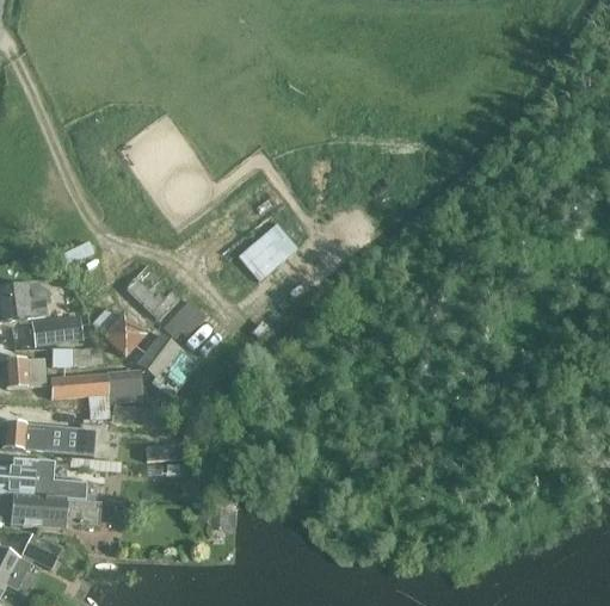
[(242,252),(264,277),(302,243),(281,218),(242,252)]
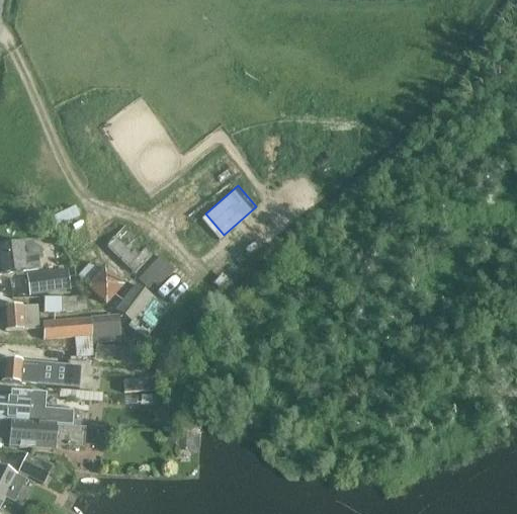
[(0,243),(0,271),(39,267),(38,254),(42,254),(41,245),(31,240),(0,243)]
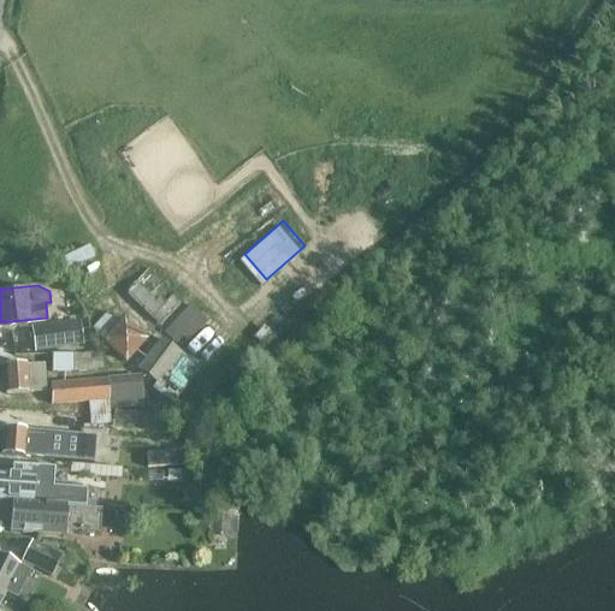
[(191,302),(166,328),(178,339),(183,334),(184,333),(188,337),(207,316),(202,313),(191,302)]
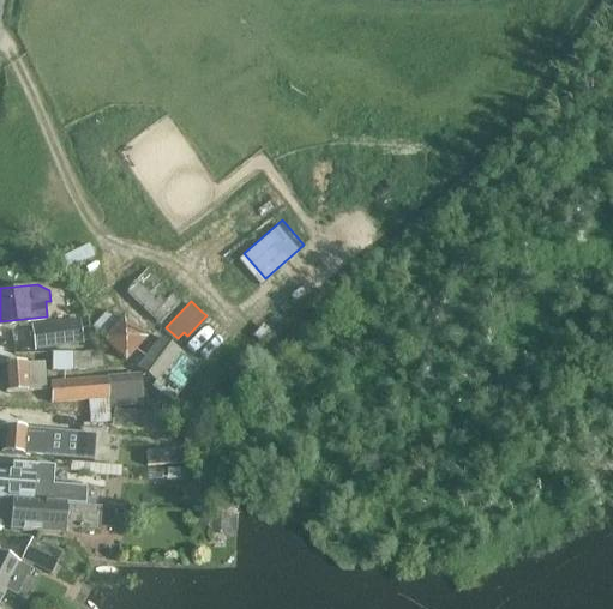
[(106,333),(127,354),(149,332),(127,312),(106,333)]
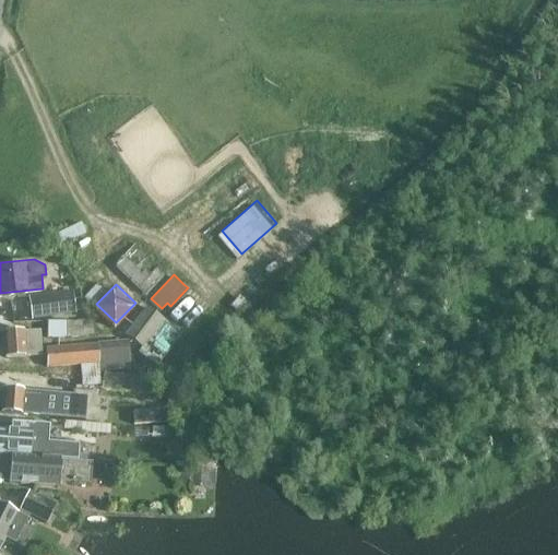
[(73,287),(31,293),(33,314),(76,309),(73,287)]
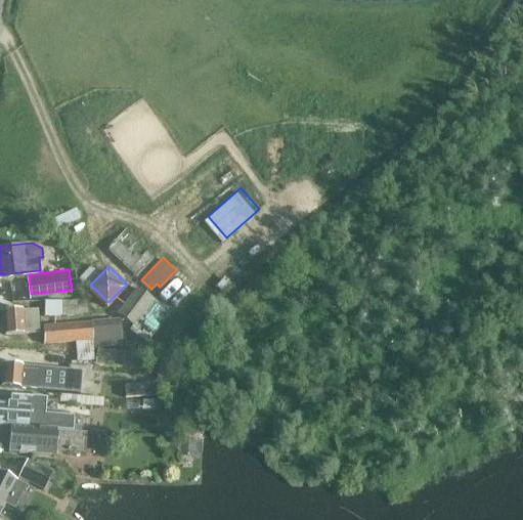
[(149,291),(140,284),(118,310),(133,322),(130,328),(147,341),(172,308),(149,291)]
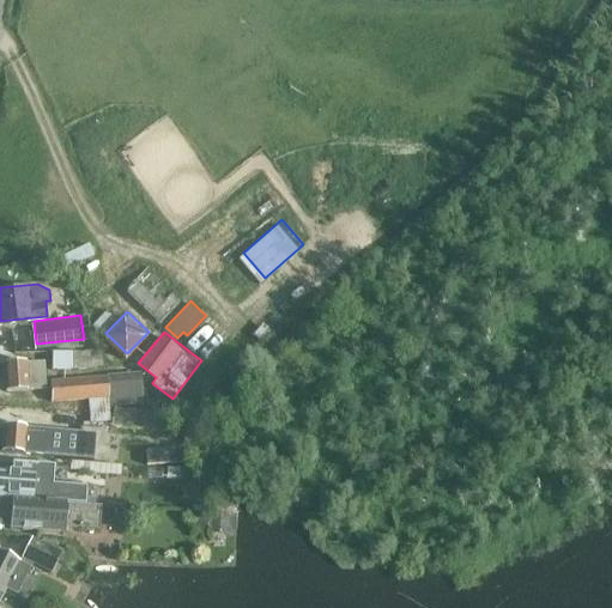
[(92,348),(53,348),(53,366),(103,368),(102,350),(92,350),(92,348)]
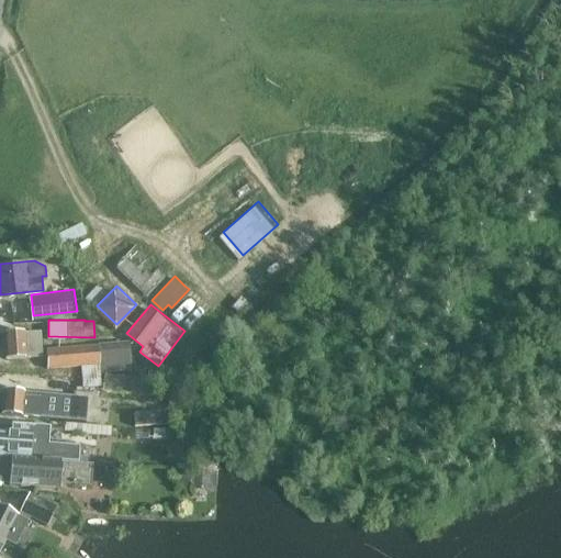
[(41,330),(4,332),(6,356),(26,355),(43,355),(41,330)]
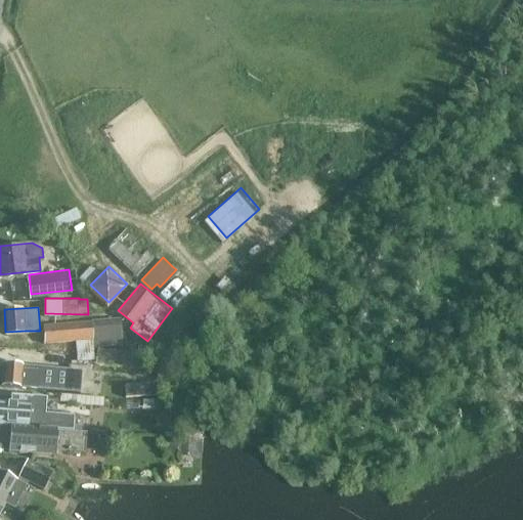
[(122,317),(43,323),(44,341),(76,339),(78,358),(95,357),(94,340),(123,338),(122,317)]
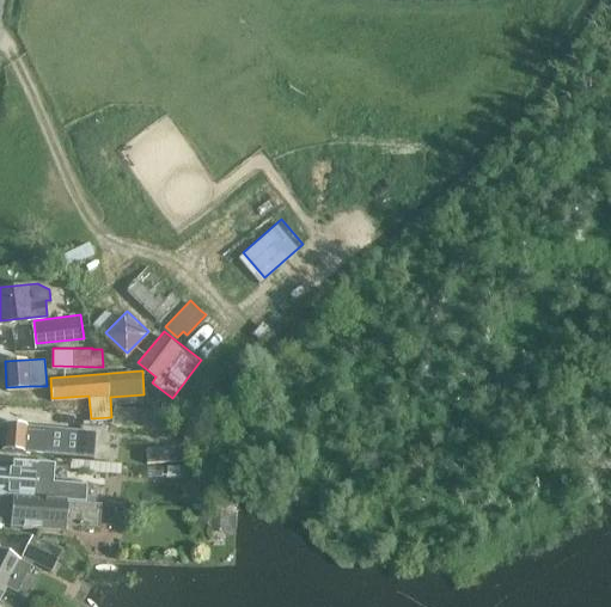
[(115,404),(112,422),(170,427),(172,402),(152,399),(151,408),(115,404)]
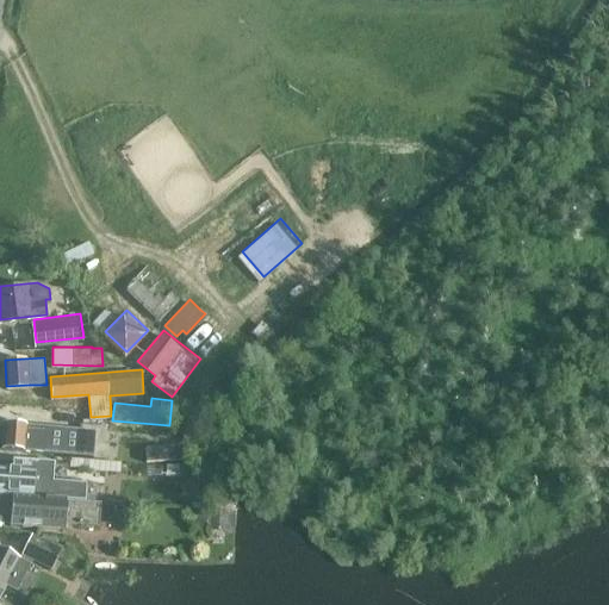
[(4,420),(2,446),(93,454),(95,429),(48,424),(4,420)]
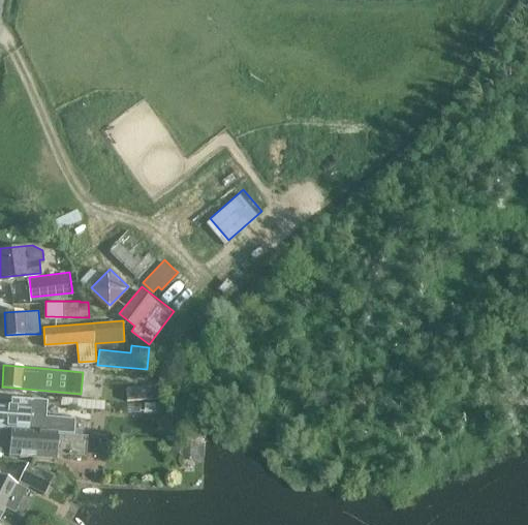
[(158,389),(147,389),(146,397),(158,397),(158,389)]
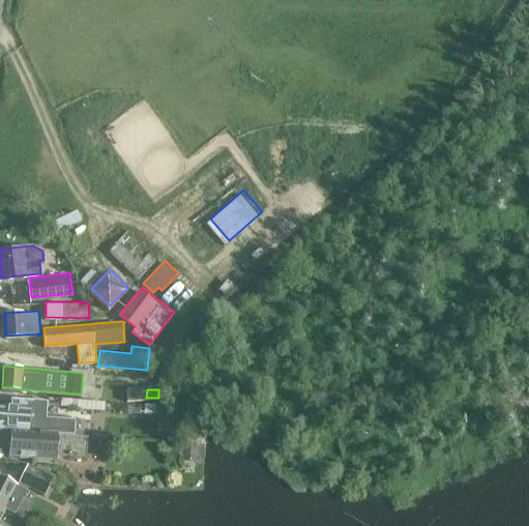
[(0,406),(0,427),(25,429),(27,429),(76,433),(77,418),(47,416),(49,400),(12,397),(11,407),(0,406)]
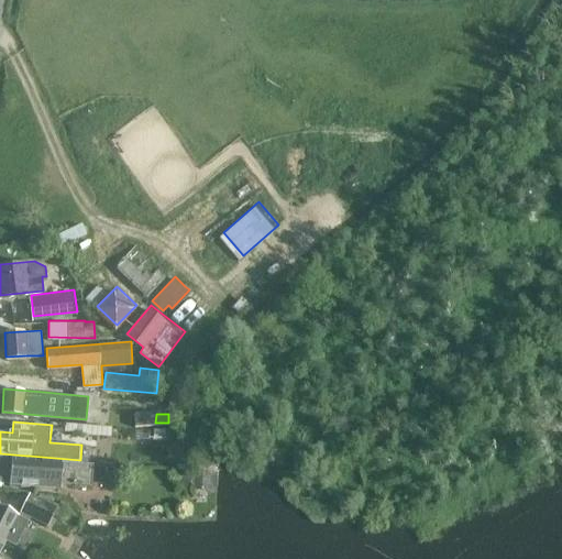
[(112,437),(112,426),(83,424),(81,435),(112,437)]
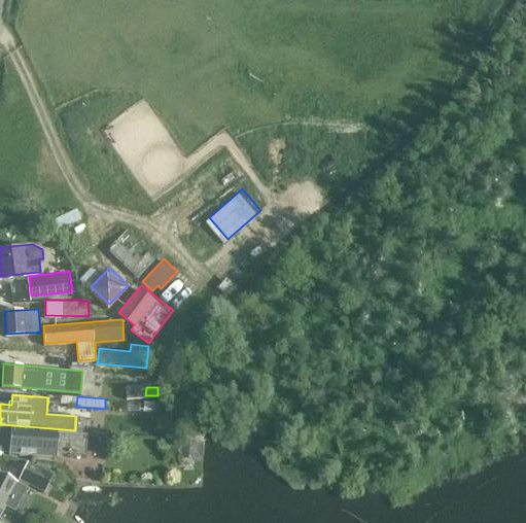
[(0,441),(10,443),(9,453),(56,457),(56,452),(85,455),(88,434),(0,425),(0,441)]
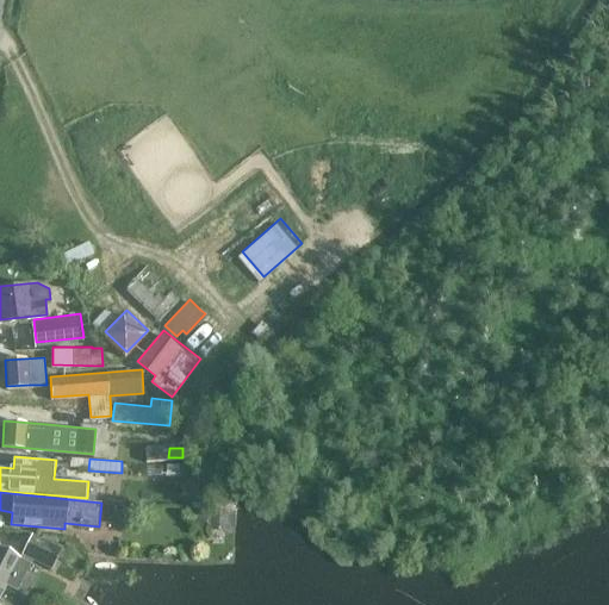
[(225,511),(211,510),(210,528),(224,529),(225,511)]
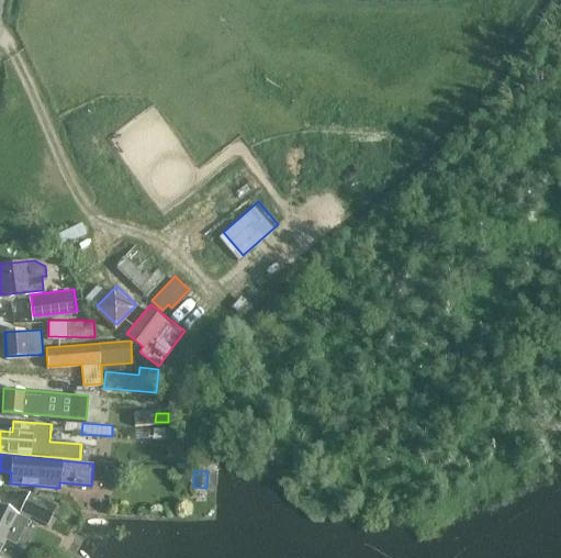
[(30,490),(20,509),(48,523),(57,504),(30,490)]
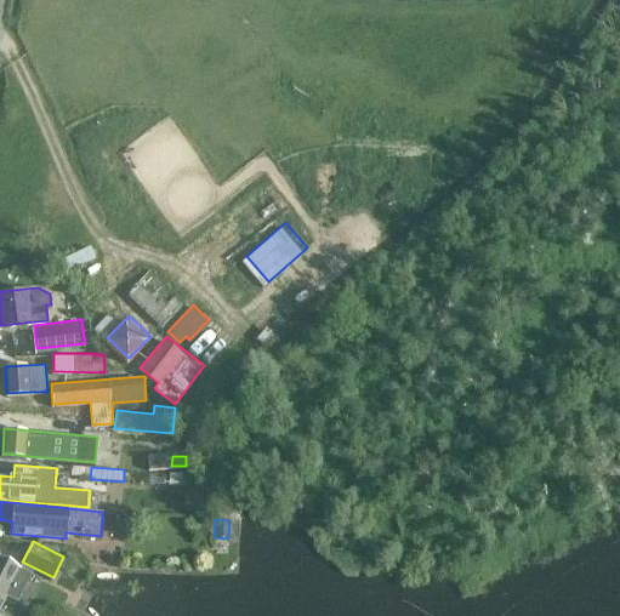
[(0,605),(21,565),(0,554),(0,605)]
